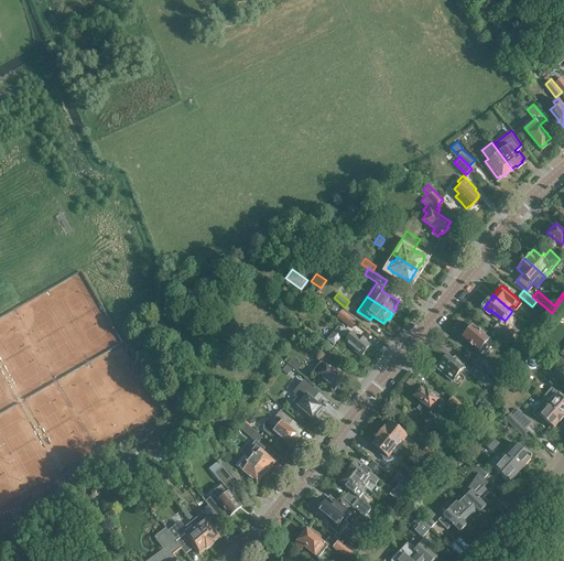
[(354,317),(343,309),(338,314),(348,323),(354,317)]
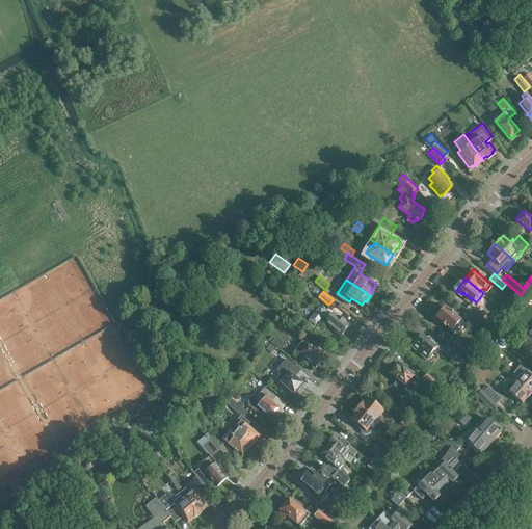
[(482,312),(470,302),(466,308),(480,318),(482,315),(481,313),(482,312)]
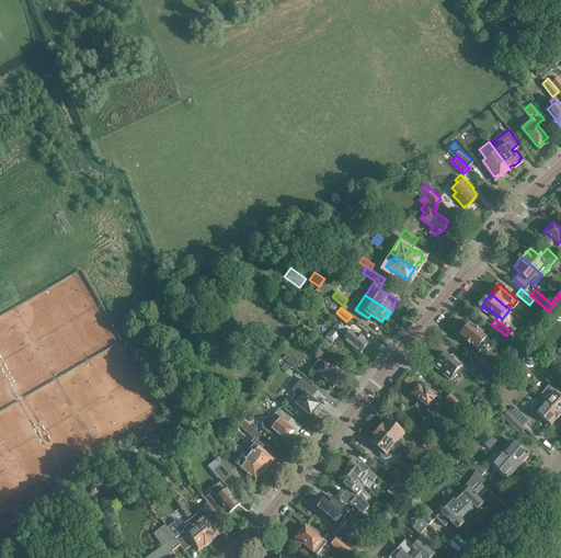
[(341,331),(345,334),(343,338),(359,351),(367,341),(364,338),(356,331),(356,332),(351,328),(350,330),(342,323),(342,322),(340,320),(339,321),(338,320),(325,334),(332,340),(341,331)]
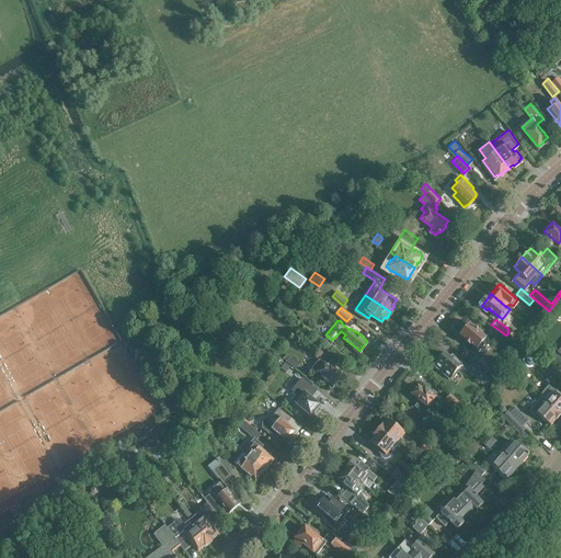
[(487,334),(470,321),(469,322),(467,322),(464,326),(465,329),(459,334),(478,350),(482,344),(480,342),(487,334)]
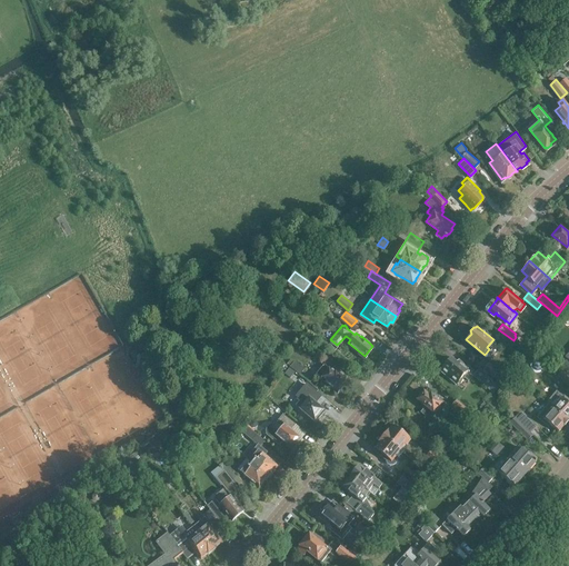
[(456,360),(451,356),(440,369),(449,377),(448,377),(455,383),(458,379),(463,374),(468,378),(476,370),(491,383),(495,378),(478,365),(475,369),(470,365),(469,366),(459,357),(456,360)]
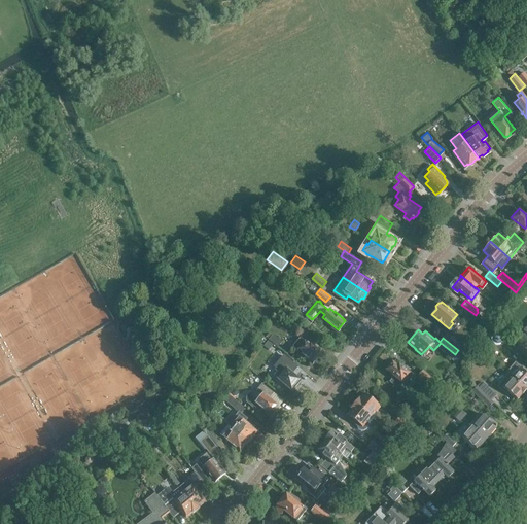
[(282,339),(273,332),(268,338),(277,345),(282,339)]
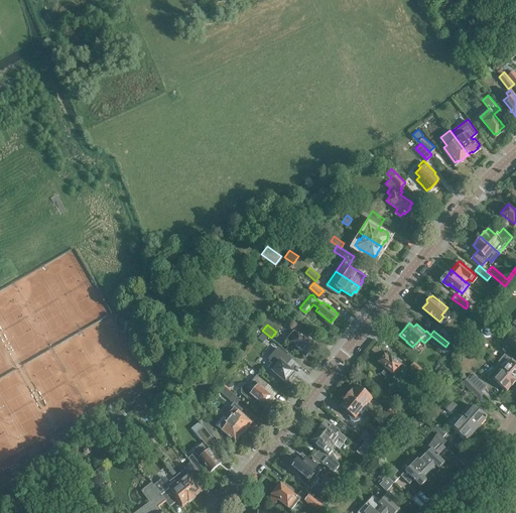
[(452,335),(442,327),(438,333),(446,340),(452,335)]
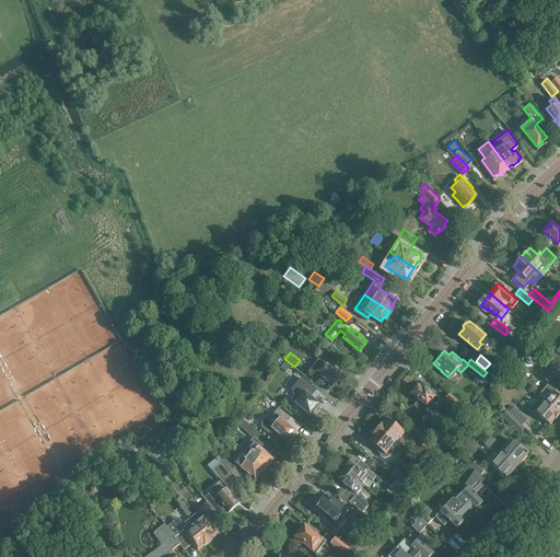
[(324,361),(318,357),(311,366),(316,370),(315,371),(333,384),(341,374),(337,371),(338,370),(329,363),(329,364),(324,360),(324,361)]
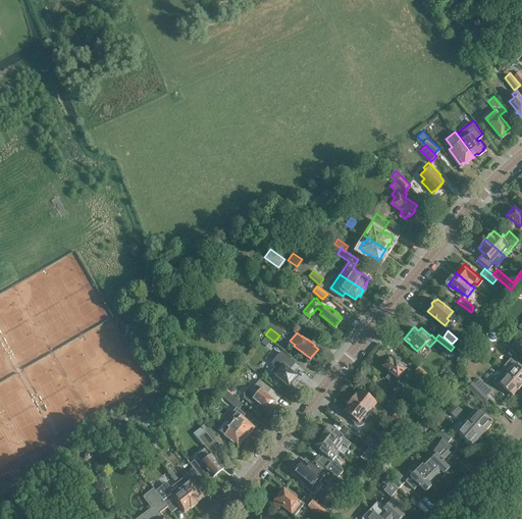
[(261,341),(266,345),(270,340),(264,335),(261,341)]
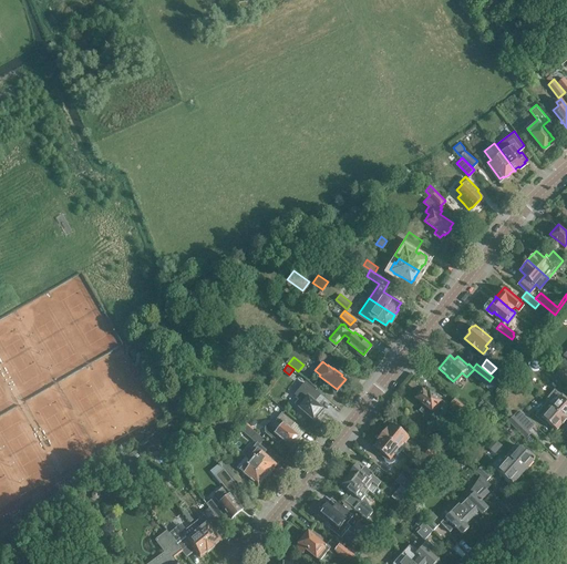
[(566,373),(559,367),(556,372),(566,382),(566,373)]
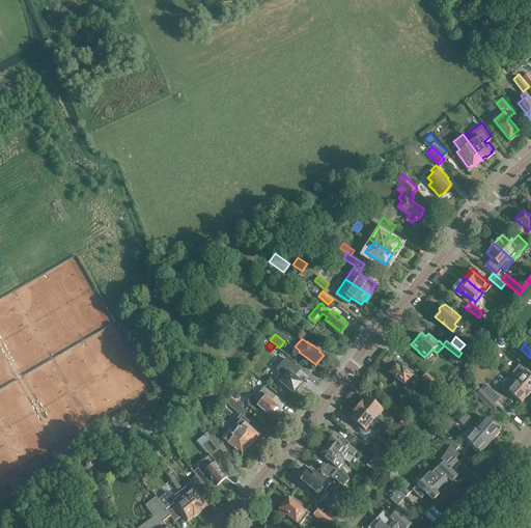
[(276,367),(280,371),(276,376),(279,379),(279,380),(294,392),(296,390),(297,390),(299,389),(299,387),(300,386),(299,385),(302,382),(294,373),(299,367),(285,356),(276,367)]
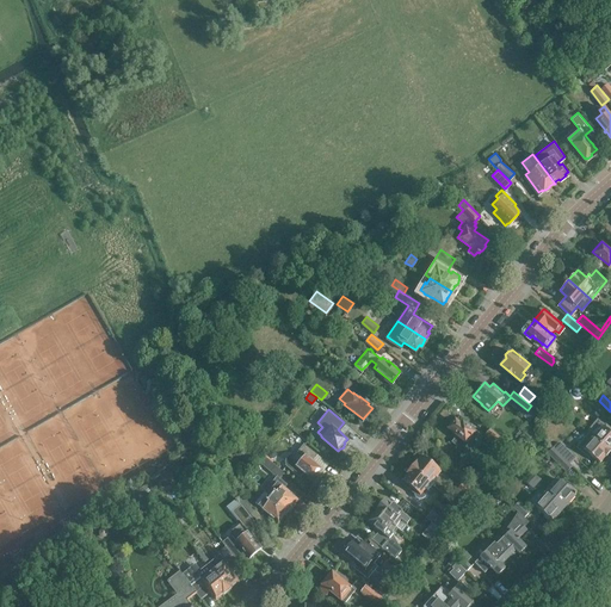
[(464,420),(458,415),(456,419),(455,417),(454,420),(452,420),(450,423),(449,425),(448,426),(457,433),(451,439),(461,446),(466,440),(469,444),(479,433),(463,421),(464,420)]
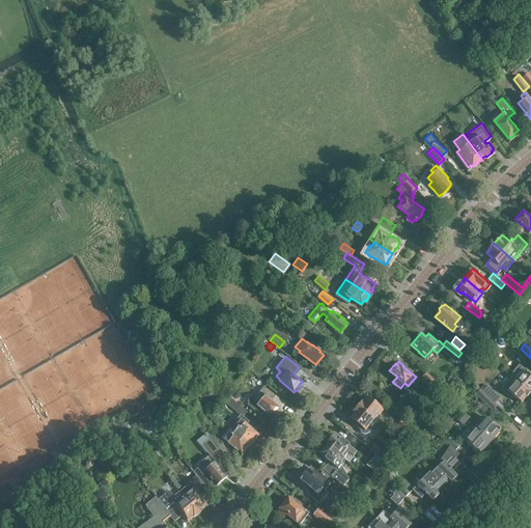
[(518,369),(512,376),(515,379),(530,390),(530,388),(530,371),(526,367),(524,369),(521,372),(518,369)]
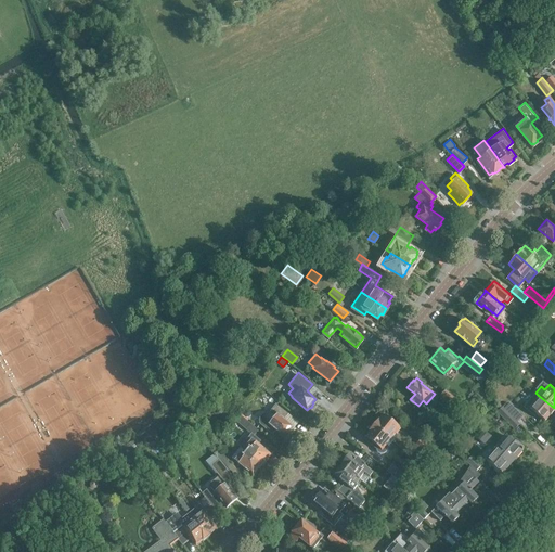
[(444,387),(439,395),(451,405),(457,398),(444,387)]
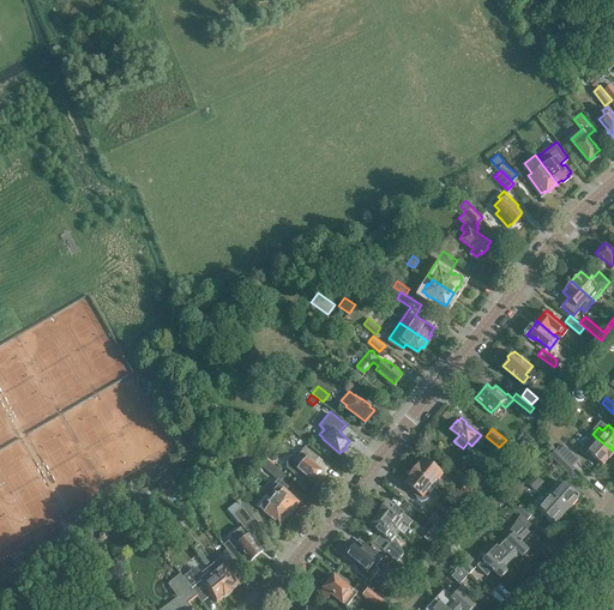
[(579,447),(584,452),(591,458),(594,456),(595,457),(602,463),(608,456),(609,457),(613,452),(613,451),(596,438),(593,434),(591,434),(579,447)]
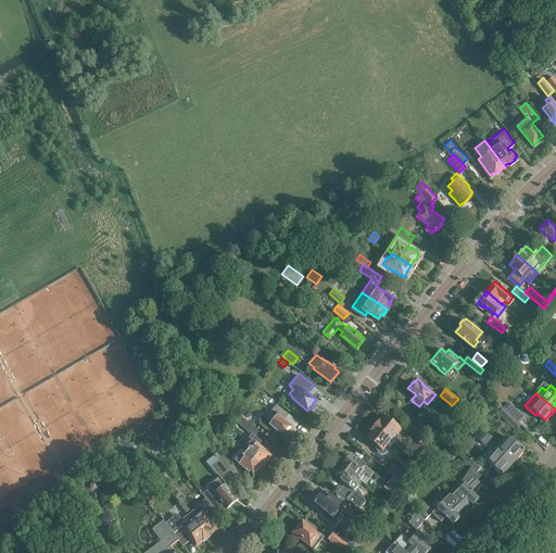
[(273,432),(276,428),(277,429),(285,436),(286,435),(287,435),(290,431),(289,430),(290,430),(291,430),(294,426),(283,418),(288,412),(276,402),(268,412),(267,412),(264,412),(262,413),(260,415),(260,418),(260,422),(273,432)]
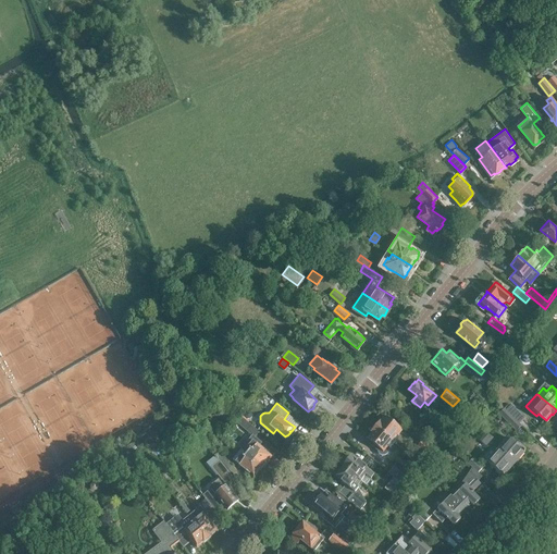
[(505,407),(509,410),(520,421),(524,416),(509,403),(505,407)]
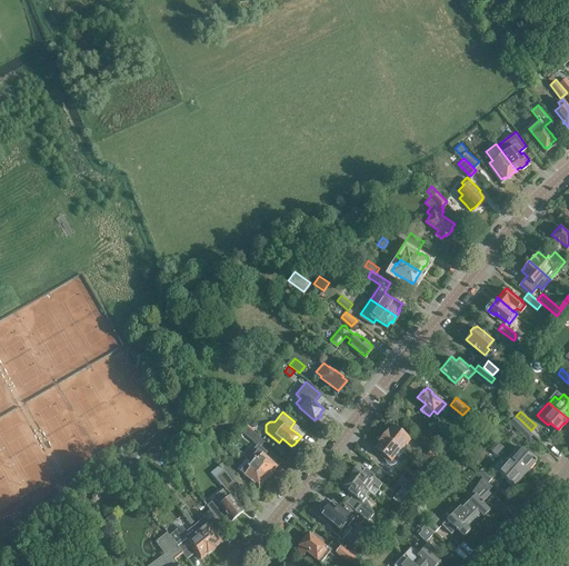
[(509,420),(518,428),(528,438),(532,433),(513,416),(509,420)]
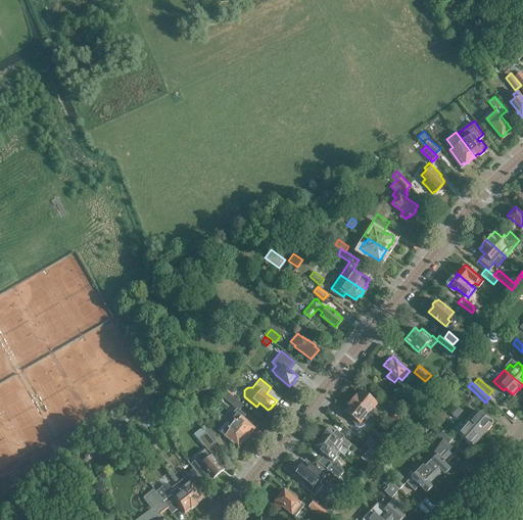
[(355,393),(351,398),(368,412),(376,402),(367,393),(368,391),(364,388),(362,390),(361,389),(357,394),(355,393)]
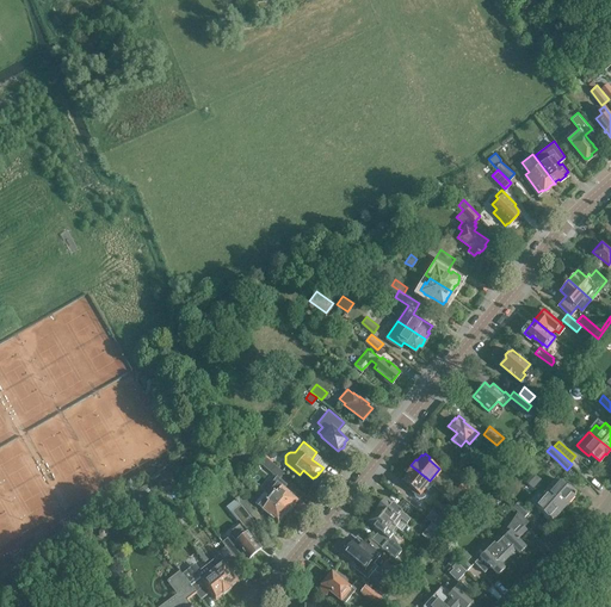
[(270,469),(275,463),(265,454),(260,460),(270,469)]
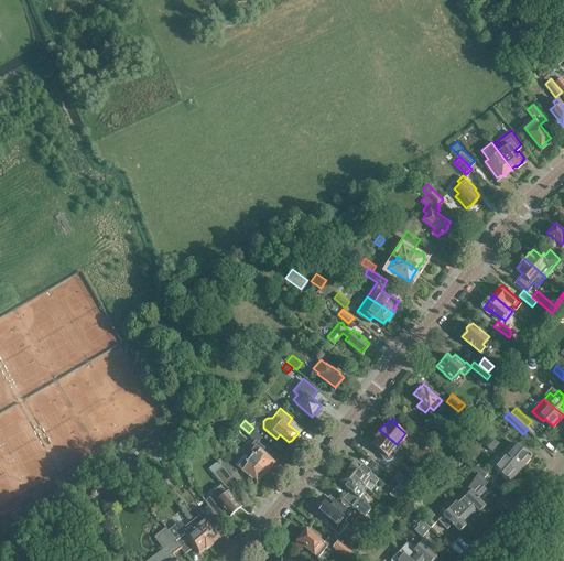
[(393,453),(399,445),(397,444),(379,430),(375,435),(376,437),(371,441),(372,442),(371,444),(382,454),(382,455),(383,456),(383,457),(384,457),(386,459),(387,459),(388,459),(389,459),(390,459),(391,457),(392,457),(392,456),(393,455),(393,454),(393,453)]
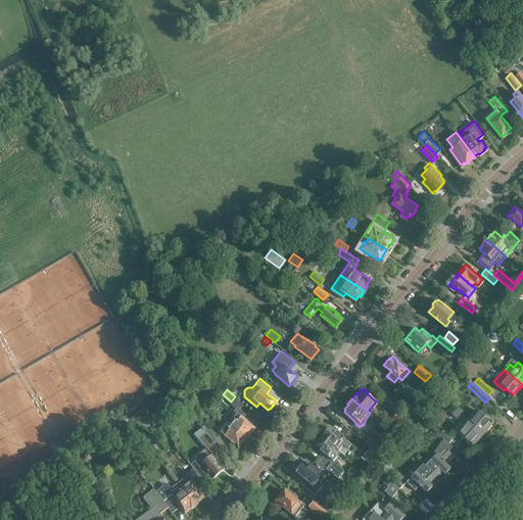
[(237,407),(226,419),(246,436),(250,433),(249,432),(250,431),(251,431),(253,429),(253,428),(254,426),(247,421),(247,420),(243,416),(245,414),(237,407)]
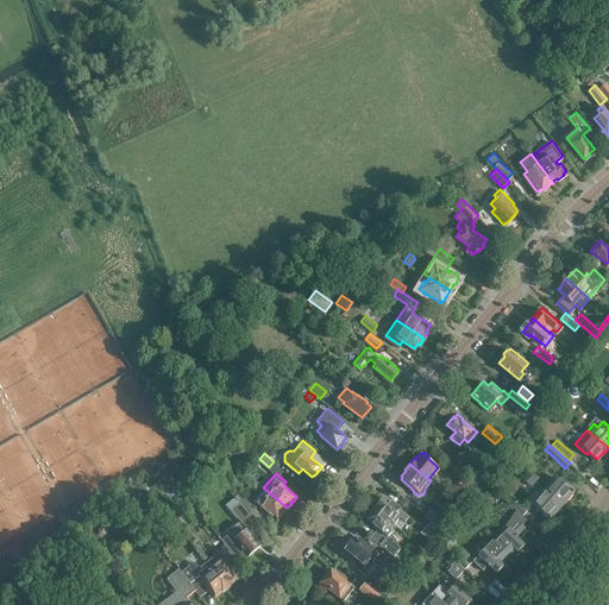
[(545,489),(562,503),(572,491),(573,491),(575,490),(572,489),(575,486),(567,481),(566,484),(557,476),(545,489)]
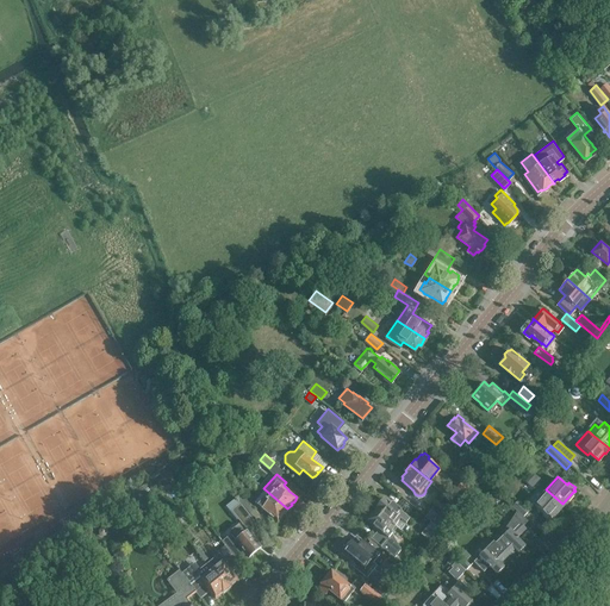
[(149,479),(139,486),(148,497),(156,489),(149,479)]
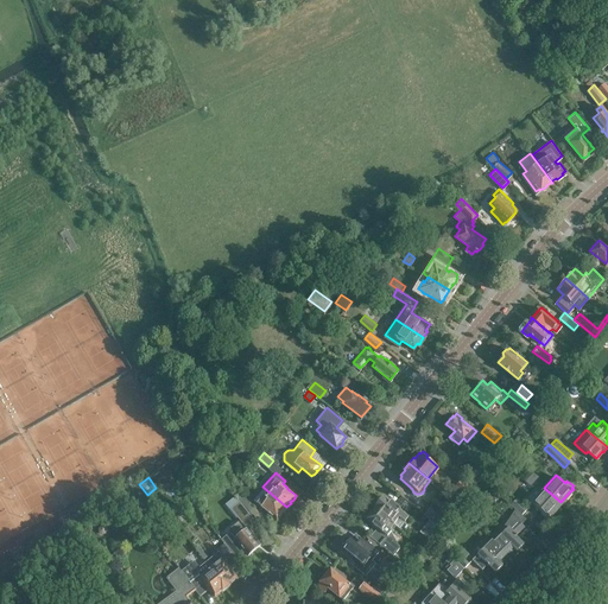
[(455,484),(464,493),(467,494),(472,487),(460,477),(455,484)]
